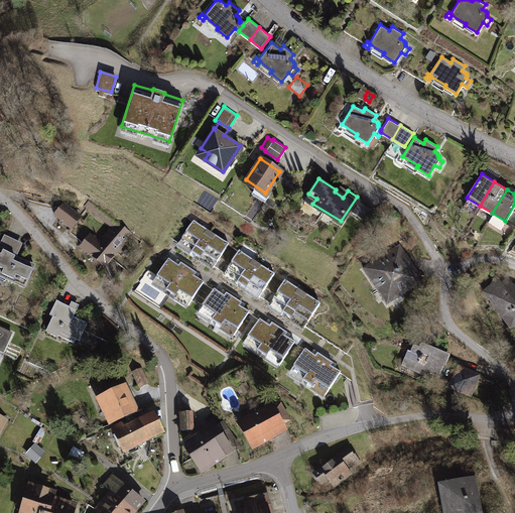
[(62,203),(53,213),(71,226),(79,216),(62,203)]
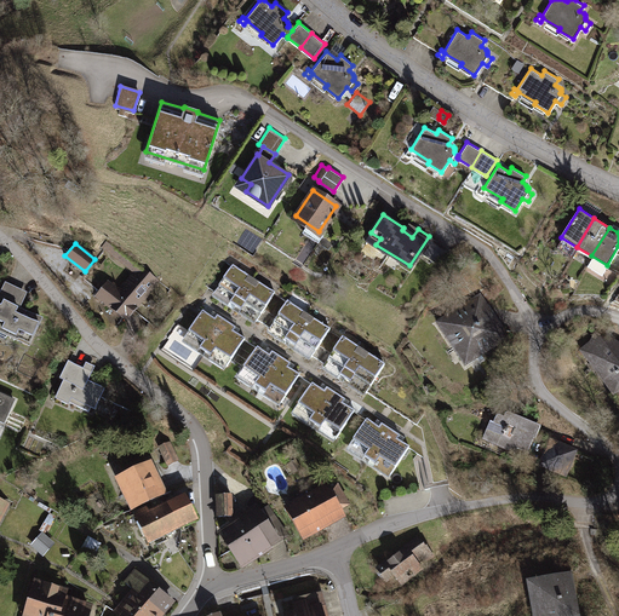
[(213,291),(235,304),(253,276),(231,263),(213,291)]
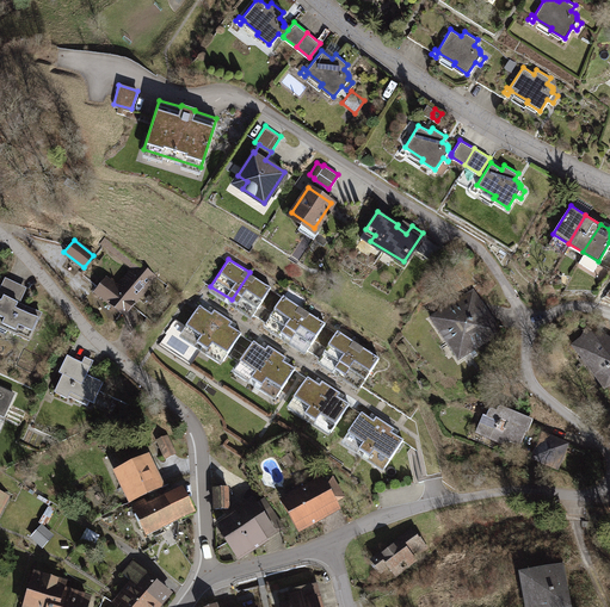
[(124,314),(155,274),(141,262),(121,289),(105,276),(94,290),(124,314)]
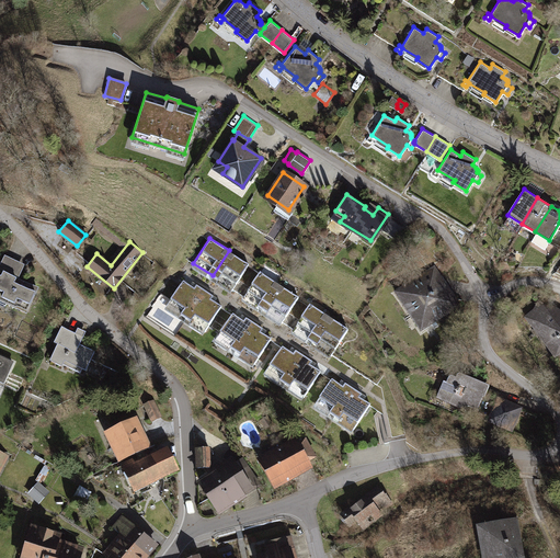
[(213,275),(231,288),(248,263),(229,250),(213,275)]
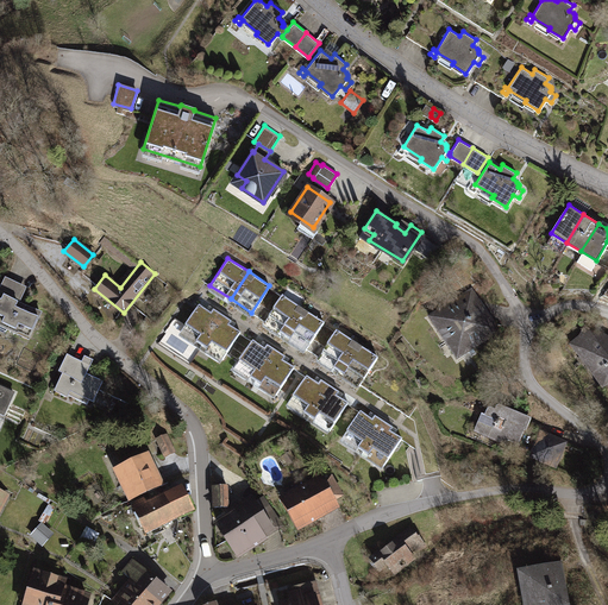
[(22,283),(6,276),(0,288),(0,321),(7,325),(6,326),(25,334),(30,322),(33,323),(39,310),(14,298),(22,283)]
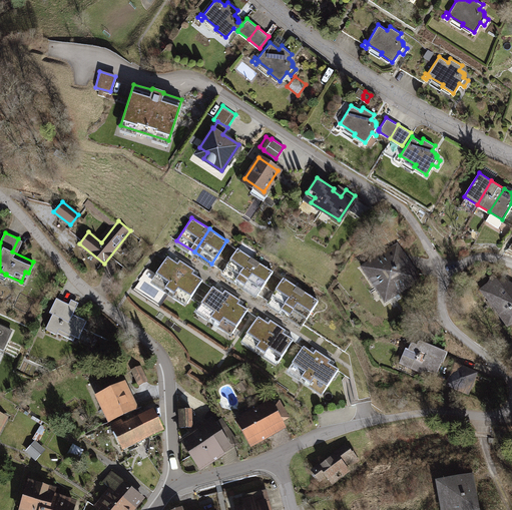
[(397,241),(379,253),(374,277),(371,280),(385,301),(395,294),(396,297),(400,295),(398,292),(406,287),(404,283),(408,259),(397,241)]
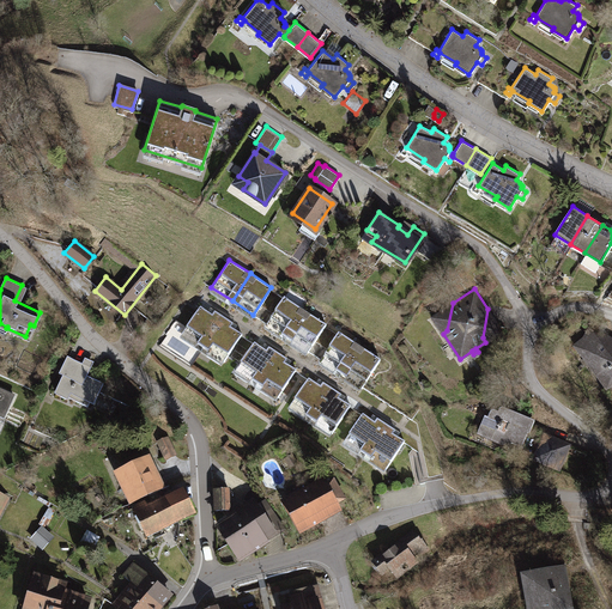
[(266,322),(286,336),(304,309),(284,296),(266,322)]
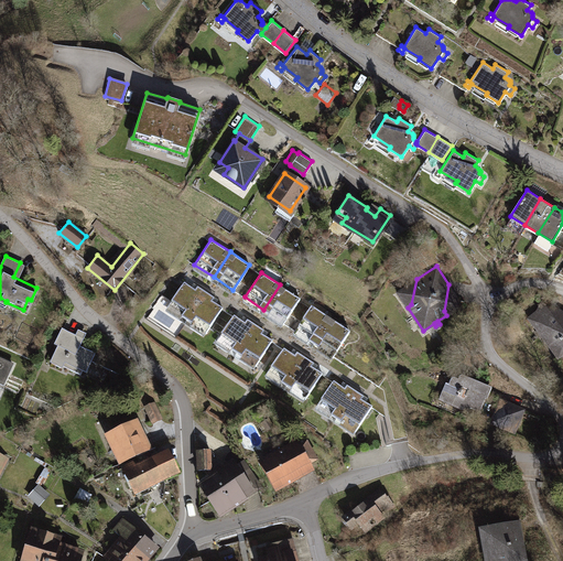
[(397,291),(408,308),(411,304),(417,279),(397,291)]
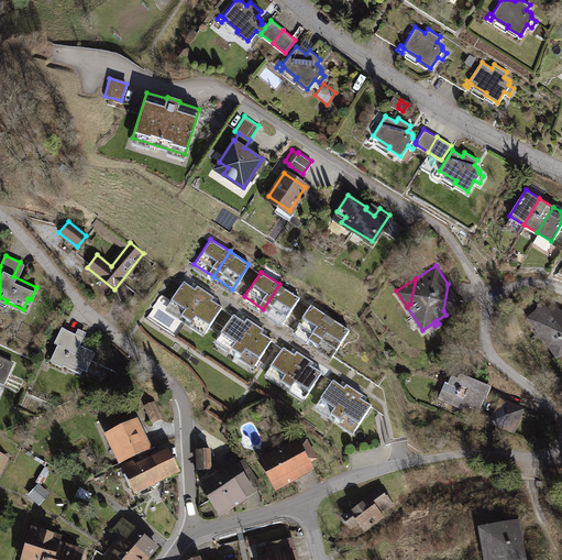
[(166,306),(186,318),(205,289),(196,284),(194,287),(183,281),(166,306)]
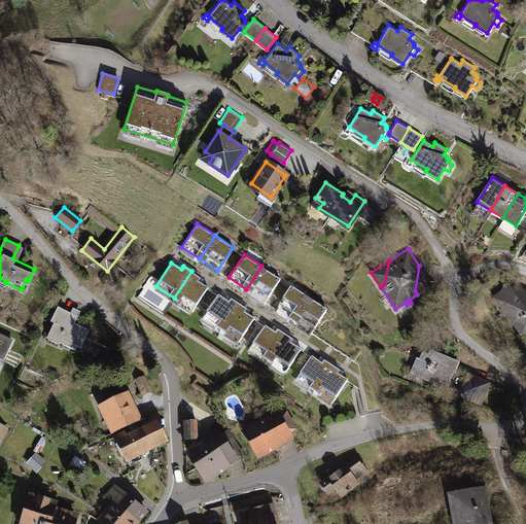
[(246,289),(264,301),(279,278),(261,266),(246,289)]
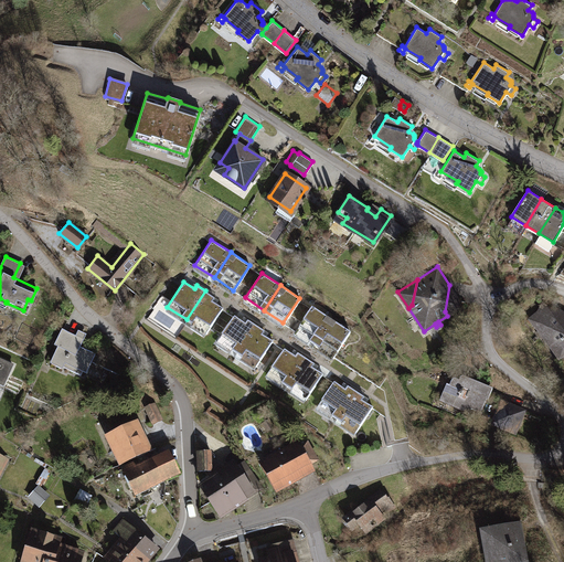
[(463,305),(449,285),(445,311),(447,316),(463,305)]
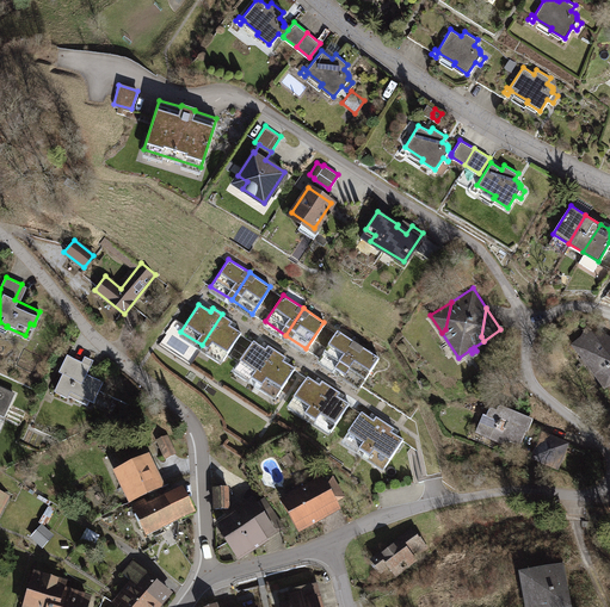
[(202,345),(222,358),(240,330),(228,323),(230,320),(222,314),(202,345)]
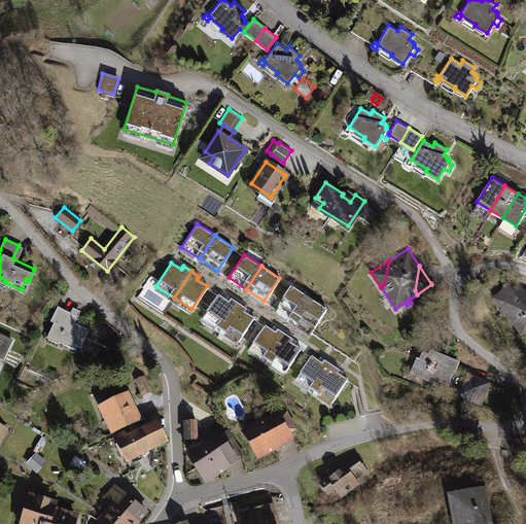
[(514,283),(499,301),(523,321),(521,323),(525,327),(525,297),(521,292),(523,288),(514,283)]
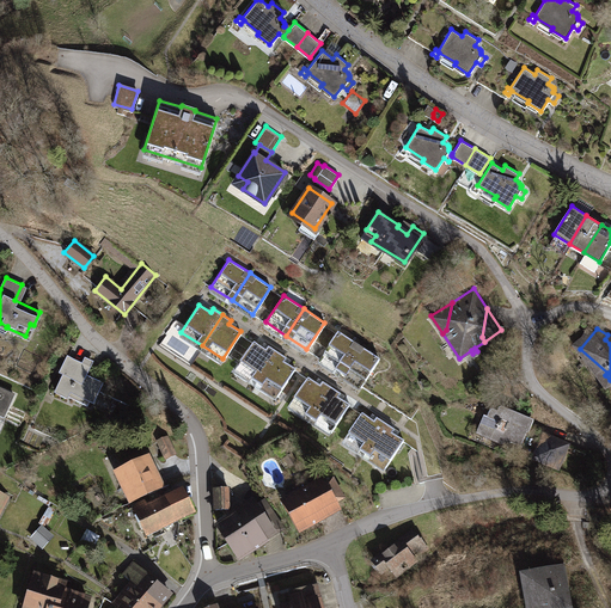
[(319,357),(340,372),(358,344),(337,330),(319,357)]
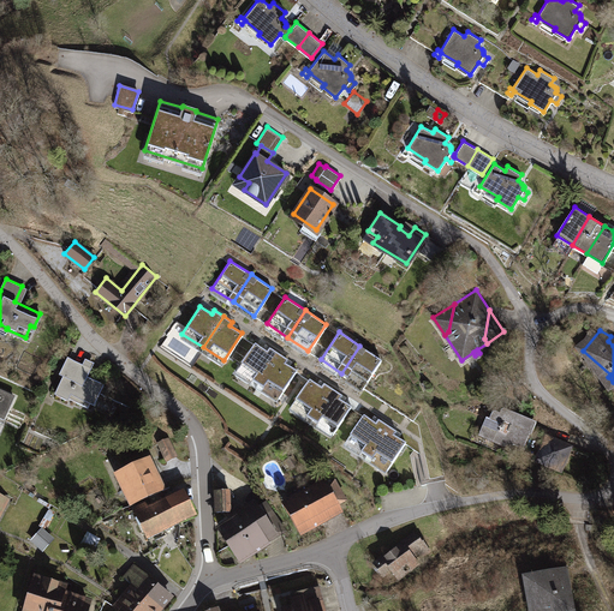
[(237,369),(257,383),(278,352),(269,346),(267,349),(255,341),(237,369)]
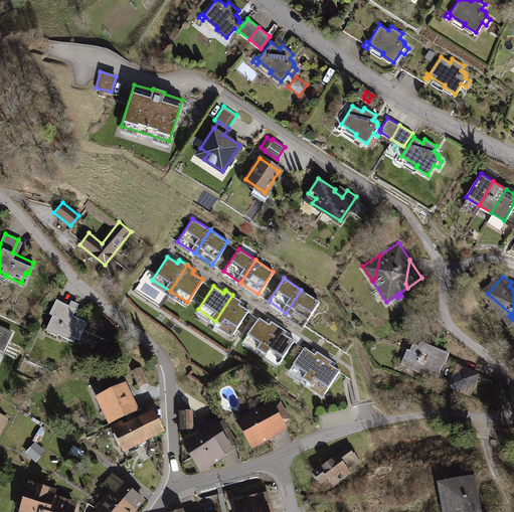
[(286,313),(303,324),(319,301),(301,290),(286,313)]
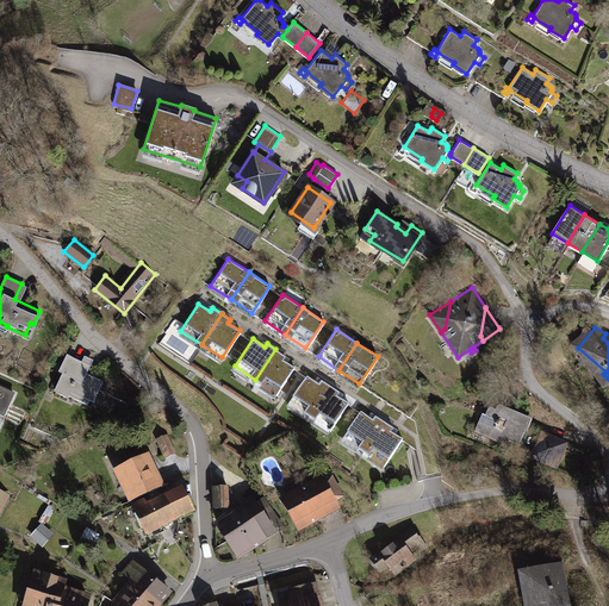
[(255,380),(275,393),(293,366),(283,358),(285,355),(275,349),(255,380)]
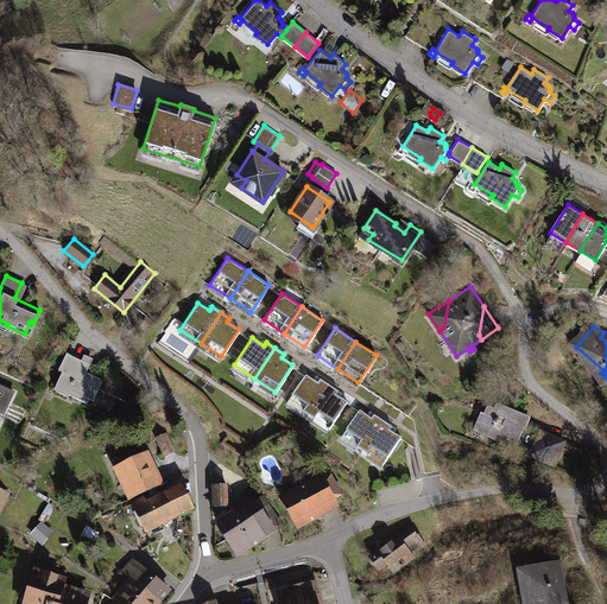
[(81,360),(67,353),(59,369),(63,370),(55,388),(65,394),(67,392),(87,401),(97,377),(84,370),(87,366),(80,362),(81,360)]
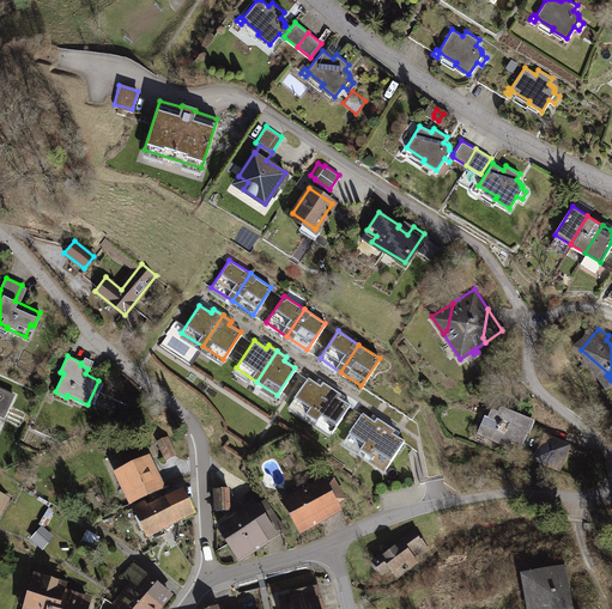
[(290,403),(310,416),(331,385),(322,381),(320,384),(308,376),(290,403)]
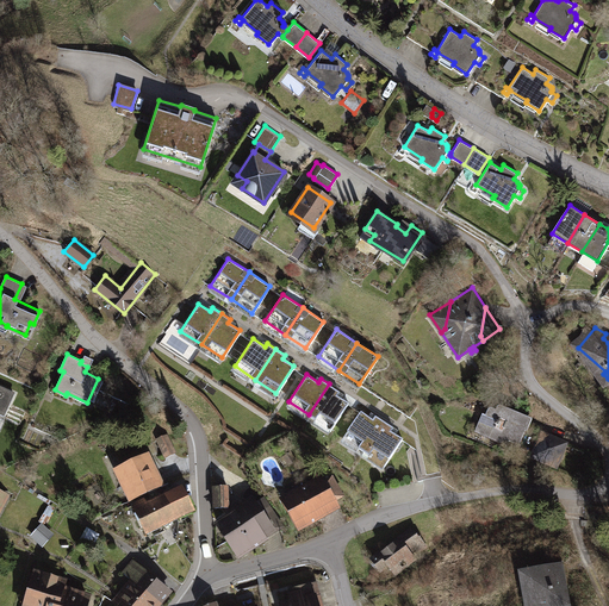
[(13,391),(0,383),(0,412),(2,413),(13,391)]
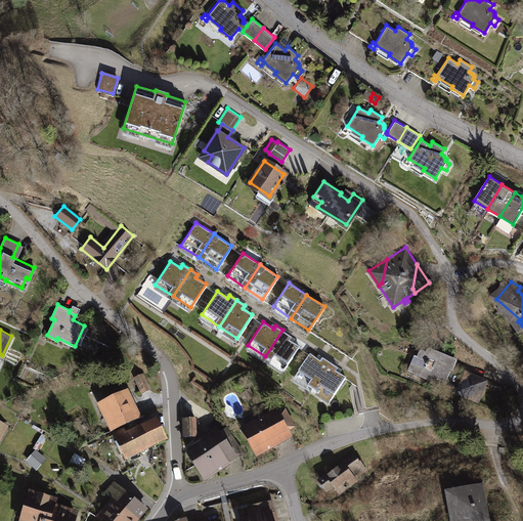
[(265,356),(284,368),(299,345),(289,339),(291,336),(282,330),(265,356)]
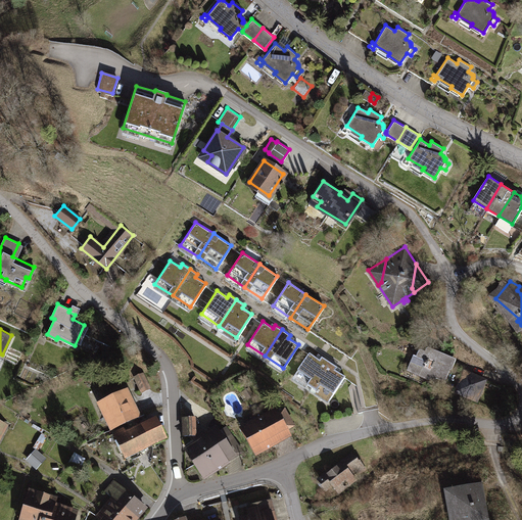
[(425,347),(424,350),(420,348),(419,348),(418,348),(417,349),(416,355),(413,353),(407,368),(433,380),(435,376),(444,379),(451,363),(453,364),(455,358),(429,346),(428,346),(427,346),(426,346),(425,347)]
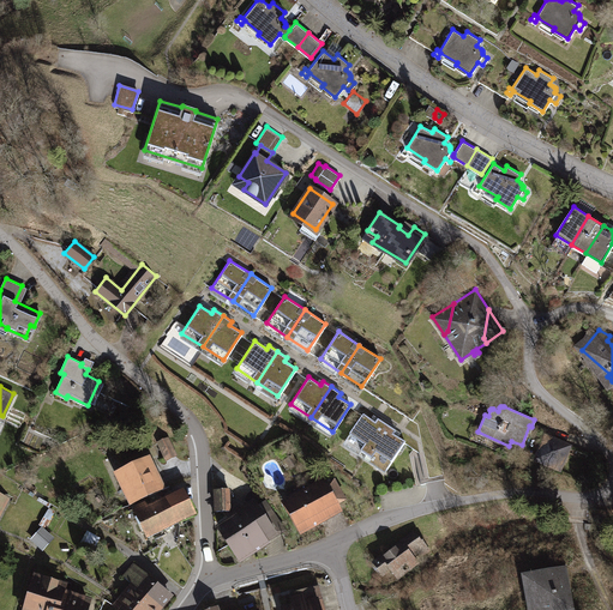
[(344,440),(365,453),(386,422),(377,416),(373,420),(362,412),(344,440)]
